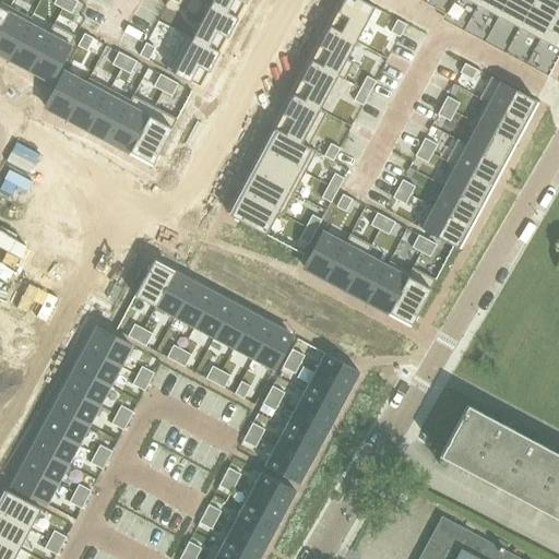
[(55,0),(52,4),(62,9),(67,0),(55,0)]
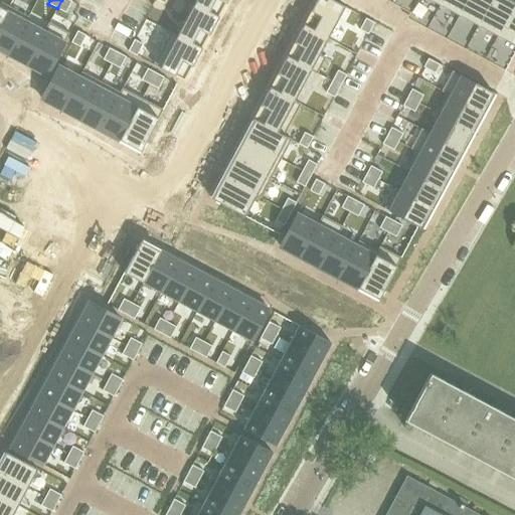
[(69,0),(61,0),(57,8),(65,12),(71,1),(69,0)]
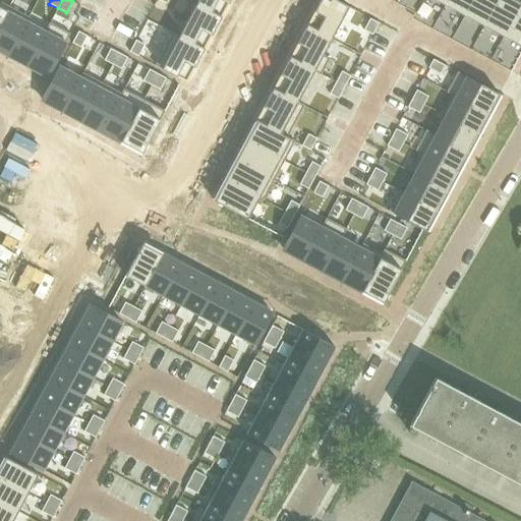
[(197,0),(195,4),(221,17),(228,4),(229,0),(197,0)]
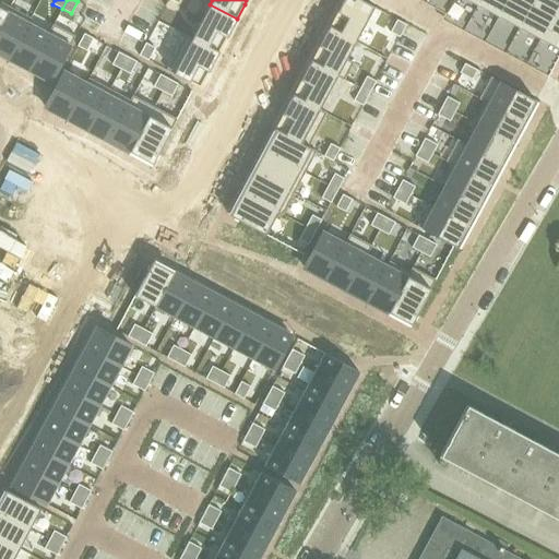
[(360,0),(343,0),(329,27),(355,42),(373,7),(360,0)]
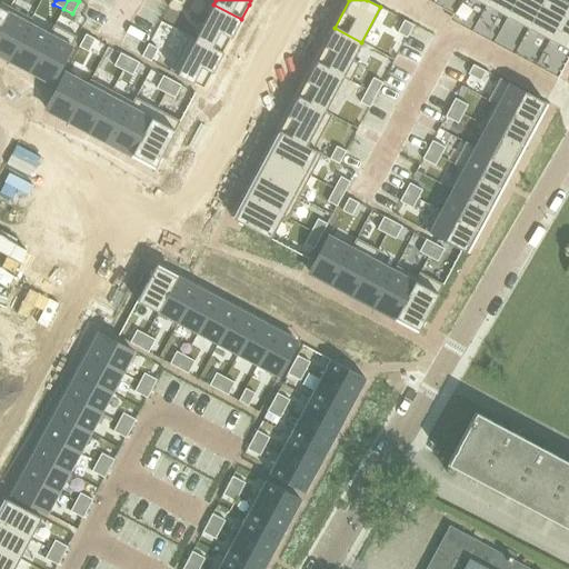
[(487,0),(485,6),(506,17),(515,0),(487,0)]
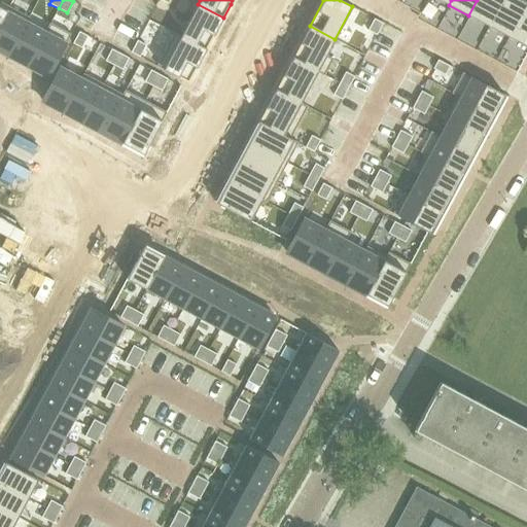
[(477,0),(468,15),(488,26),(501,0),(477,0)]
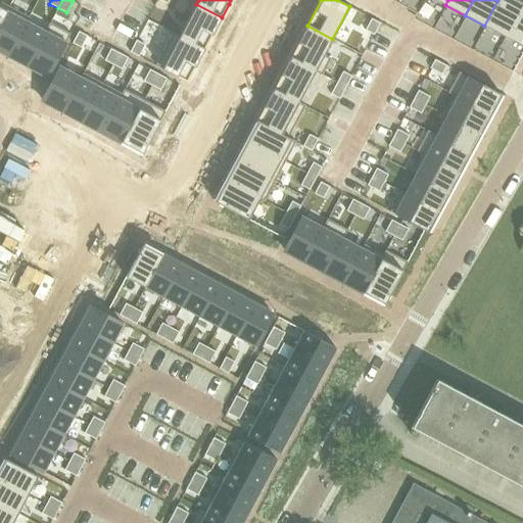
[(517,0),(497,0),(484,26),(504,36),(522,2),(517,0)]
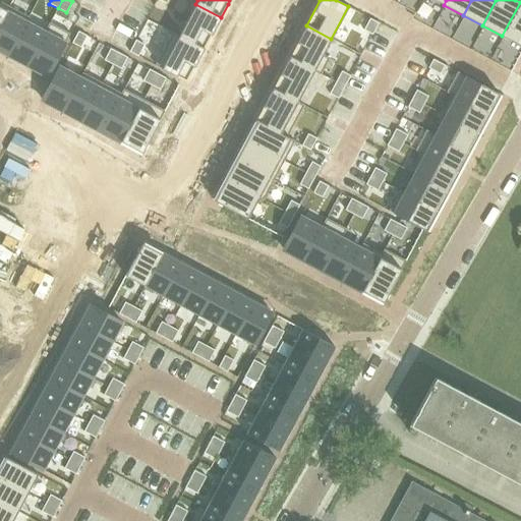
[(0,22),(9,6),(0,1),(0,22)]
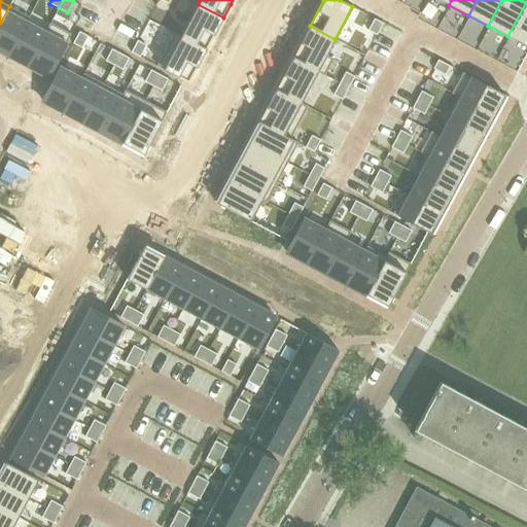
[(526,2),(507,36),(526,46),(526,2)]
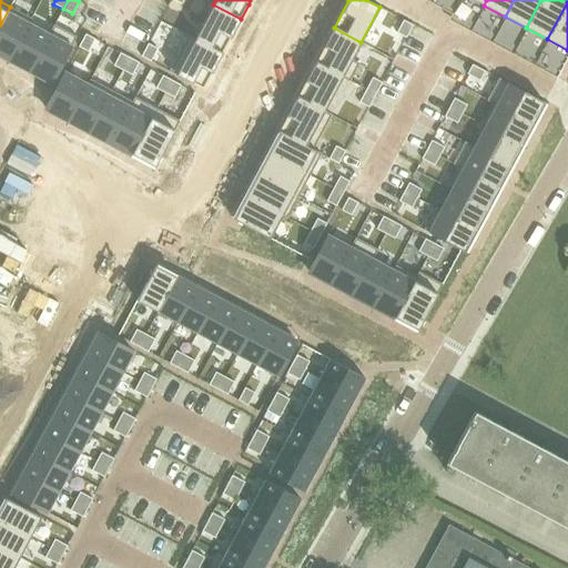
[(213,4),(195,40),(222,54),(230,40),(233,33),(241,19),(213,4)]
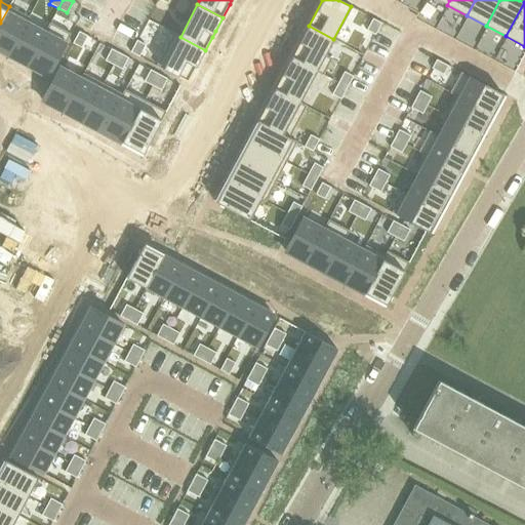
[(9,6),(0,23),(0,50),(6,53),(8,54),(27,22),(29,16),(9,6)]
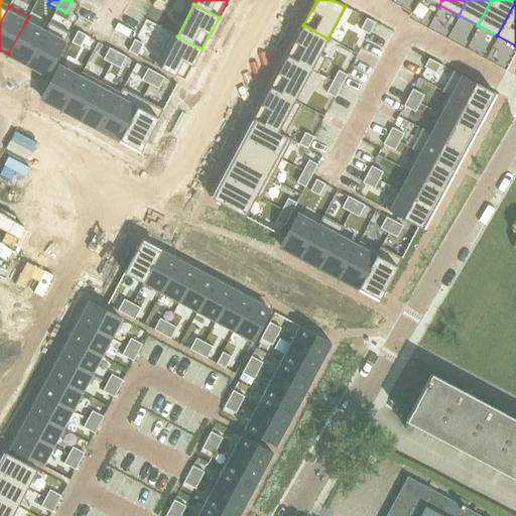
[(366,18),(360,29),(369,34),(375,22),(366,18)]
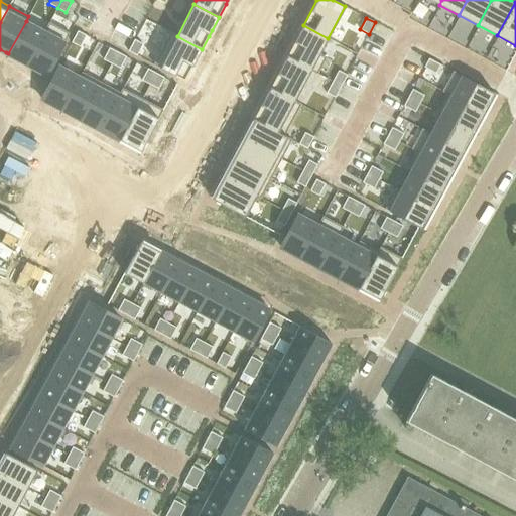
[(26,21),(8,53),(12,56),(25,63),(27,65),(45,30),(26,21)]
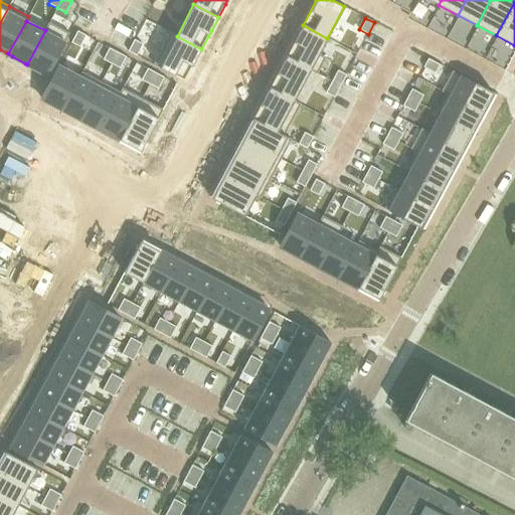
[(45,30),(27,64),(31,66),(44,73),(47,74),(69,33),(49,22),(45,30)]
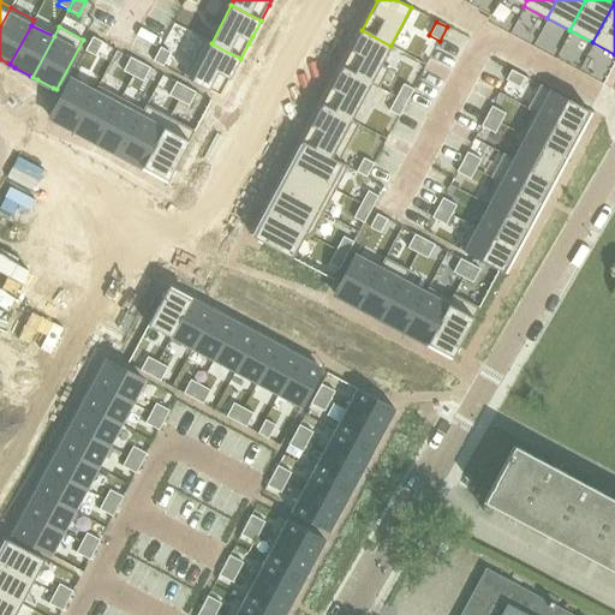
[(362,30),(341,67),(370,83),(377,87),(388,67),(381,64),(390,46),(362,30)]
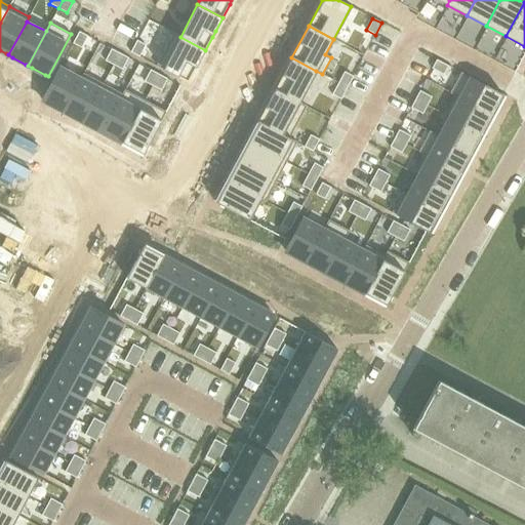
[(79,31),(73,43),(81,48),(87,36),(79,31)]
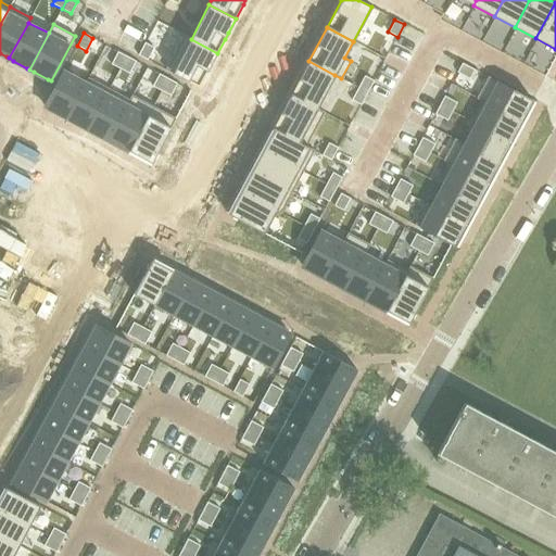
[(191,39),(173,73),(199,87),(206,73),(211,66),(217,53),(191,39)]
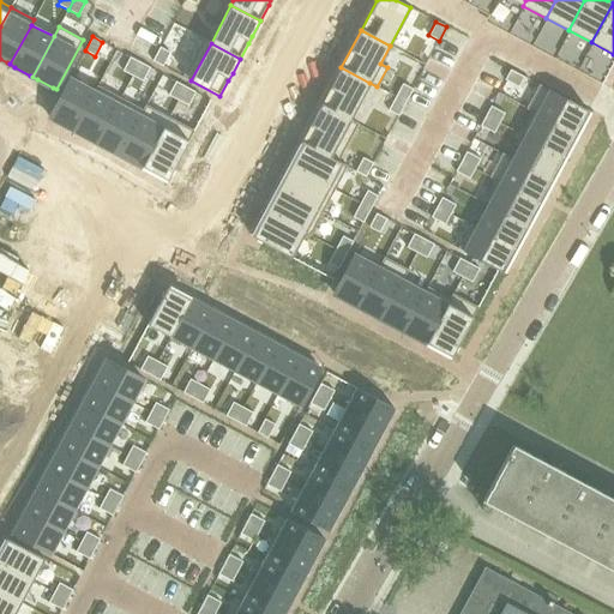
[(160,47),(152,61),(163,66),(170,53),(160,47)]
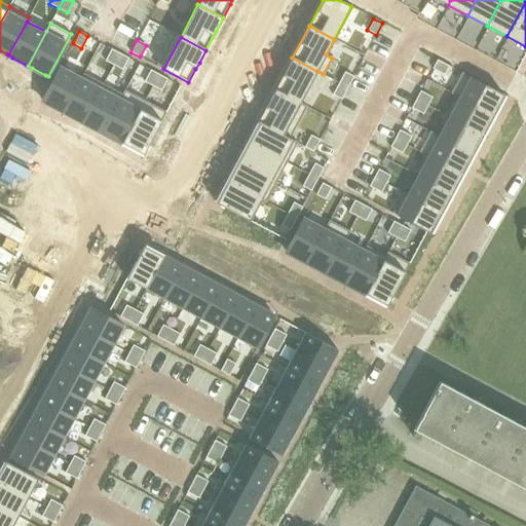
[(111,48),(105,61),(113,65),(119,53),(111,48)]
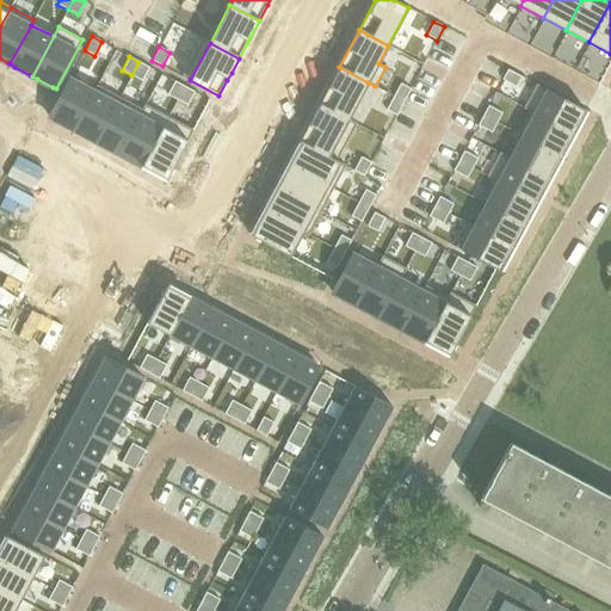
[(139,62),(131,75),(142,81),(149,67),(139,62)]
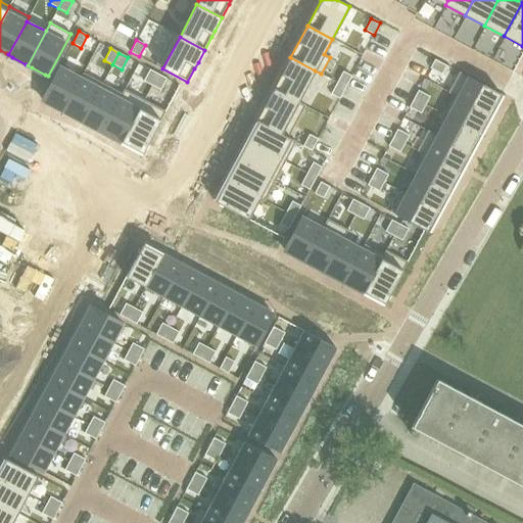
[(290,57),(273,89),(298,102),(315,70),(290,57)]
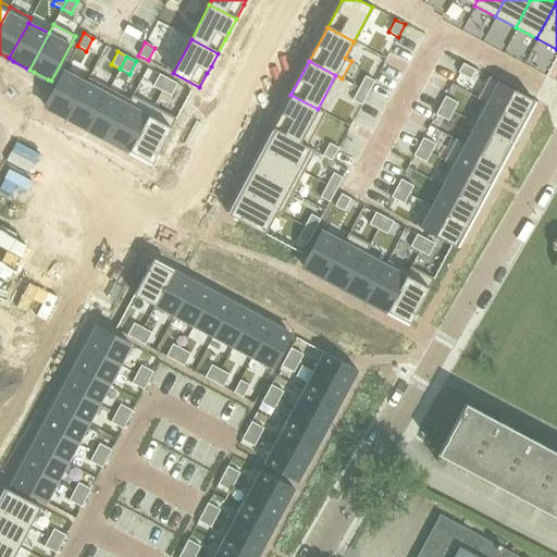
[(463,63),(458,72),(470,78),(475,70),(463,63)]
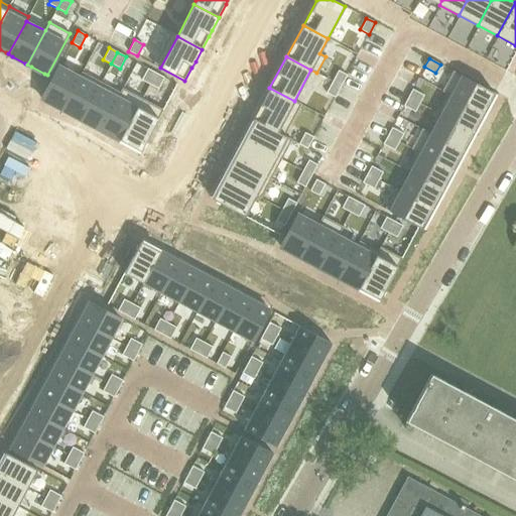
[(58,66),(41,99),(44,100),(57,107),(62,110),(80,77),(58,66)]
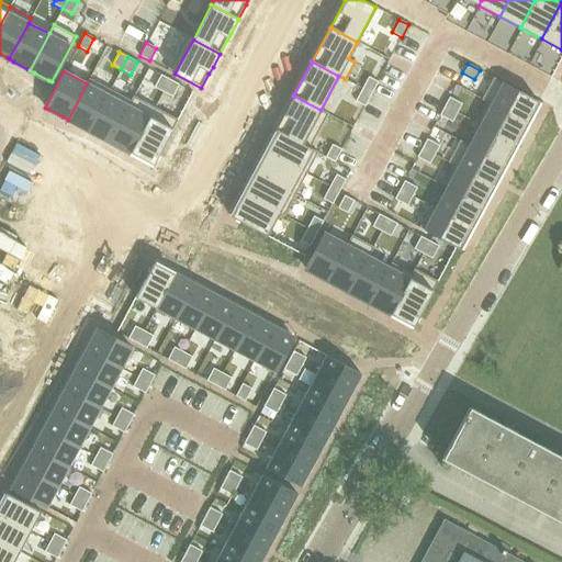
[(160,75),(154,87),(163,91),(170,79),(160,75)]
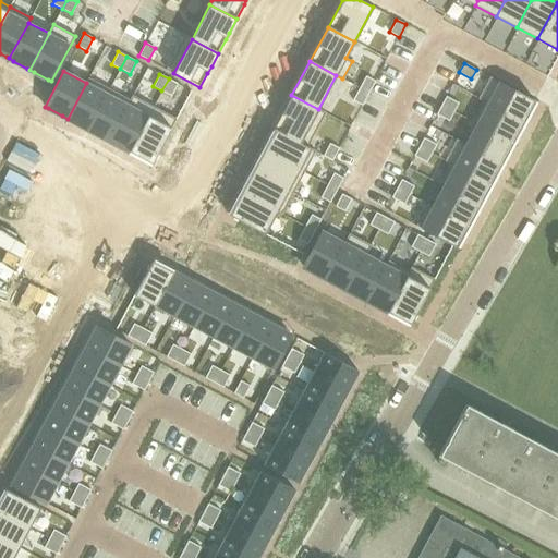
[(366,75),(360,88),(368,93),(375,81),(366,75)]
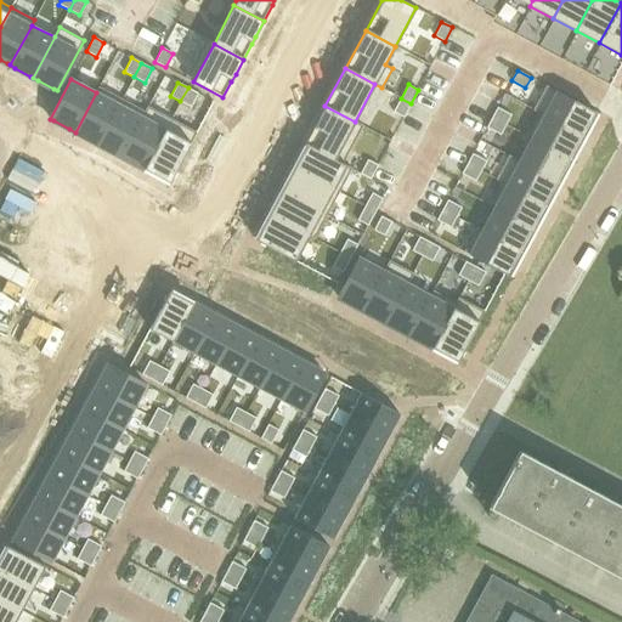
[(532,109),(538,112),(583,136),(584,134),(593,118),(597,112),(546,85),(532,109)]
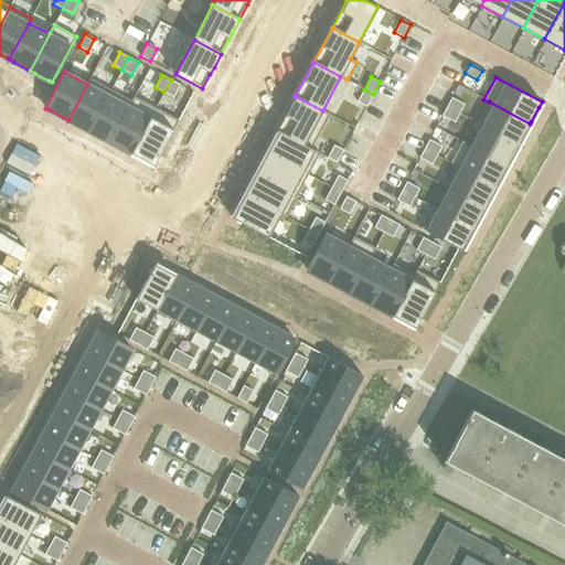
[(171,80),(163,92),(173,97),(180,84),(171,80)]
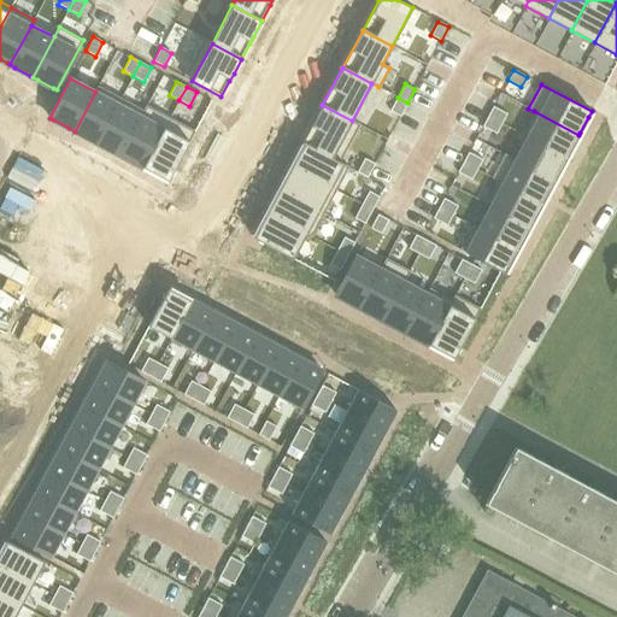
[(95,92),(75,131),(76,133),(92,140),(98,144),(118,104),(95,92)]
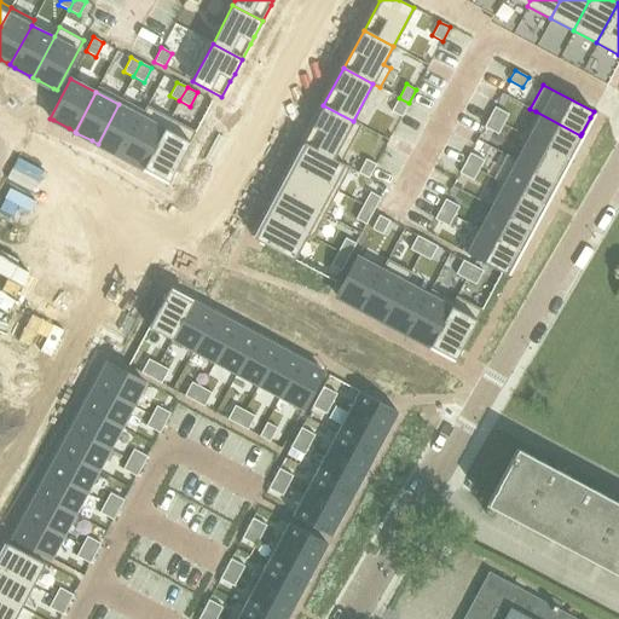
[(399,98),(392,111),(401,116),(409,103),(399,98)]
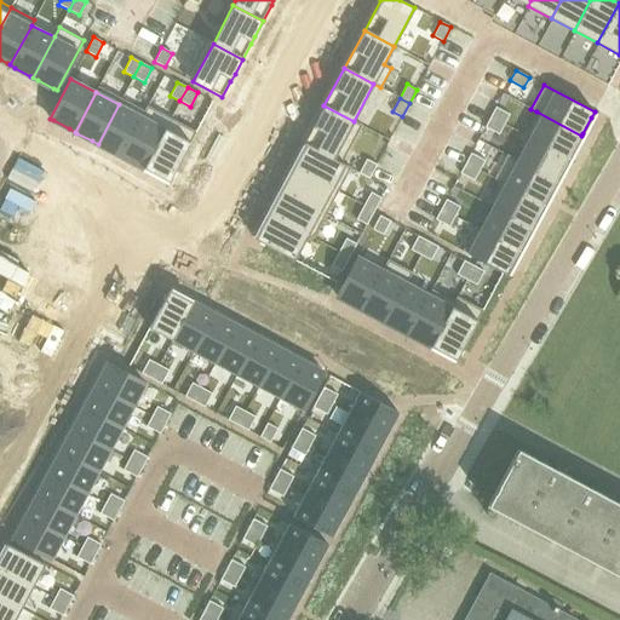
[(119,104),(98,144),(101,145),(116,154),(121,156),(142,116),(119,104)]
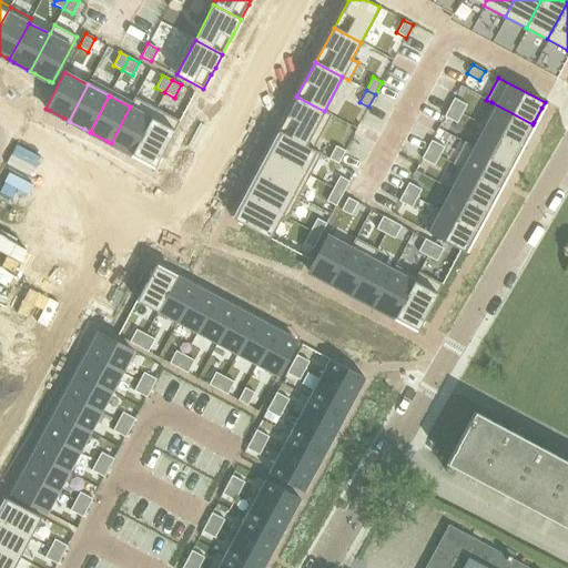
[(296,97),(277,132),(279,133),(280,132),(312,150),(312,149),(331,115),(324,111),(296,97)]
